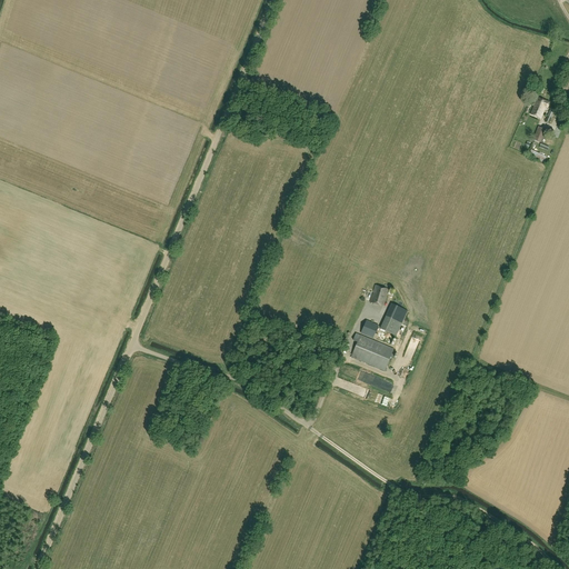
[(547,108),(549,102),(537,98),(533,106),(530,115),(540,119),(546,107),(547,108)]
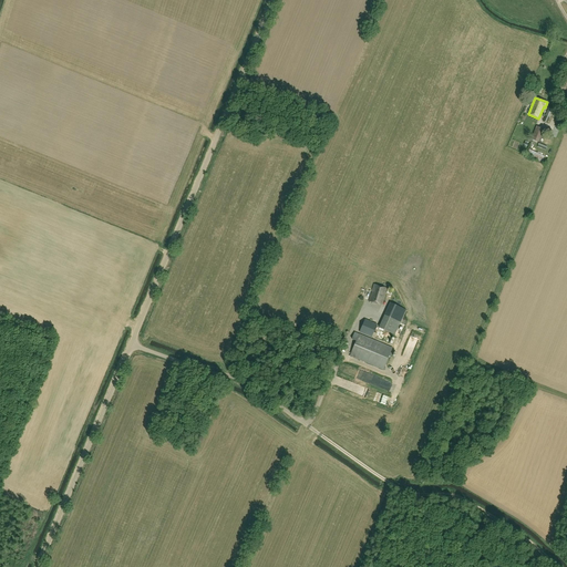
[(547,123),(553,111),(548,109),(543,122),(547,123)]
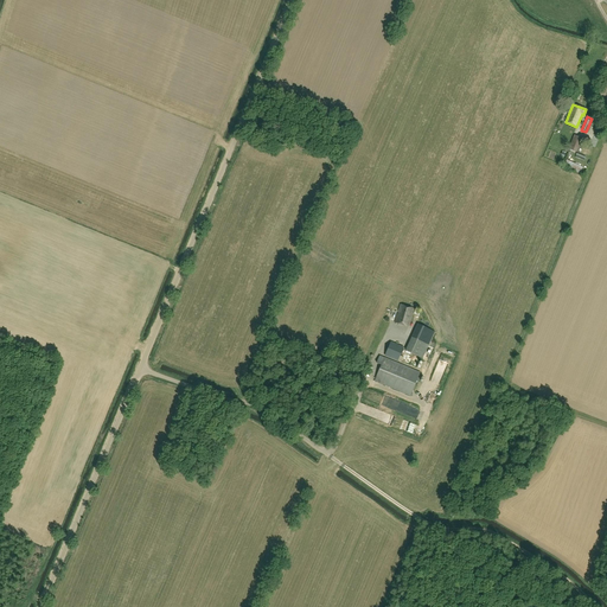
[(577,153),(583,139),(574,135),(568,149),(577,153)]
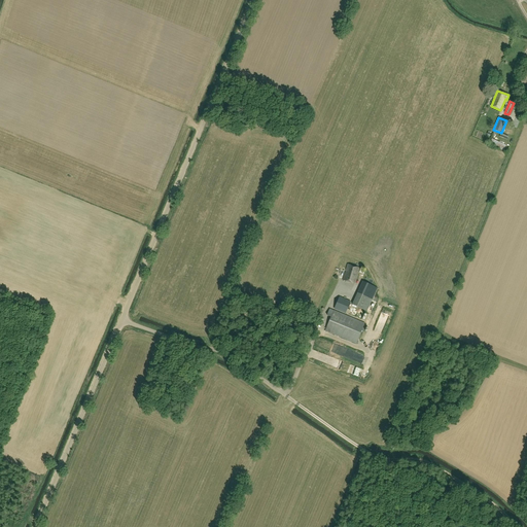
[(503,151),(506,145),(492,139),(489,144),(503,151)]
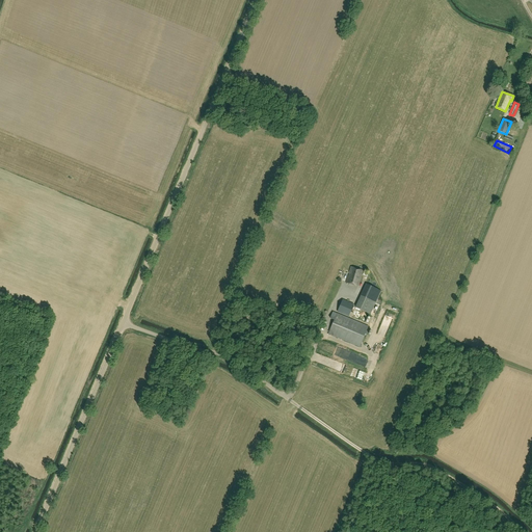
[(358,287),(364,270),(351,267),(346,283),(358,287)]
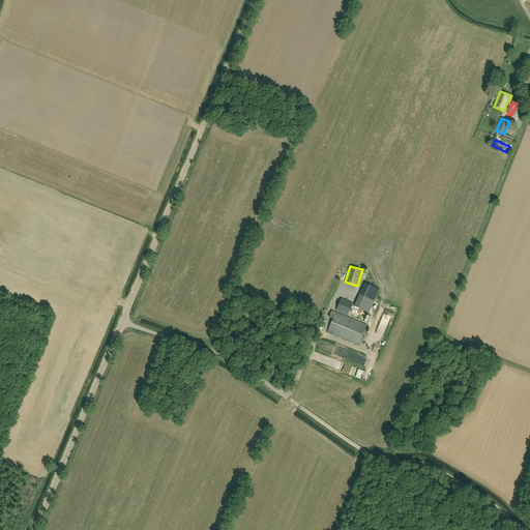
[(365,284),(360,294),(374,301),(375,301),(380,290),(365,284)]
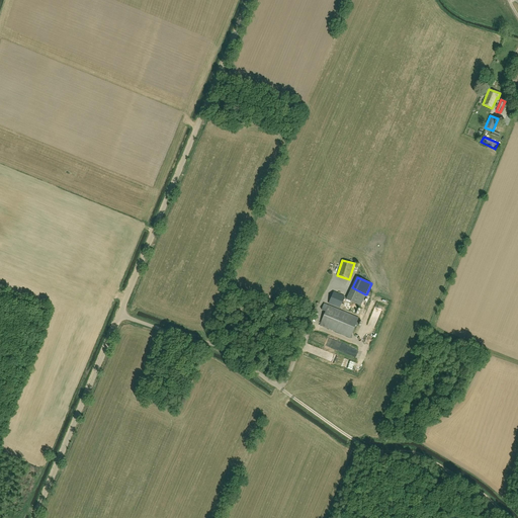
[(346,299),(353,303),(351,308),(355,311),(358,305),(360,307),(366,294),(365,294),(352,287),(351,287),(346,299)]
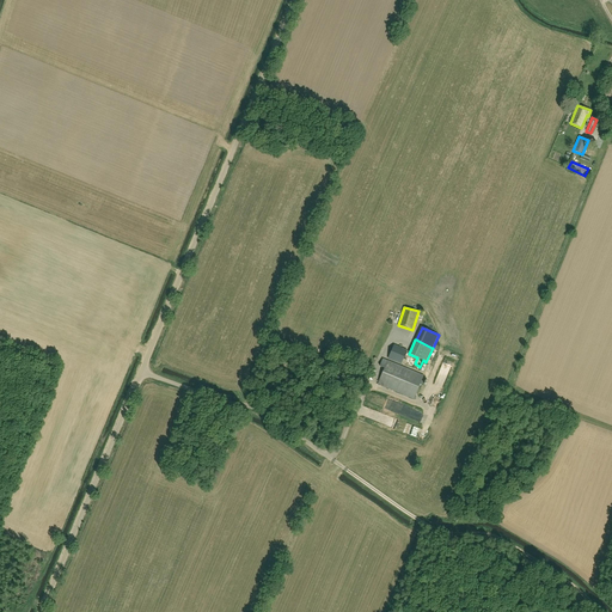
[(402,363),(407,350),(395,346),(389,359),(402,363)]
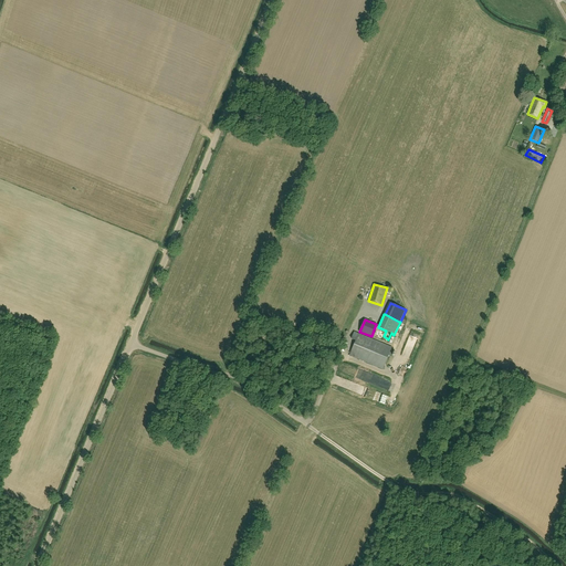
[(383,369),(391,347),(358,334),(349,356),(383,369)]
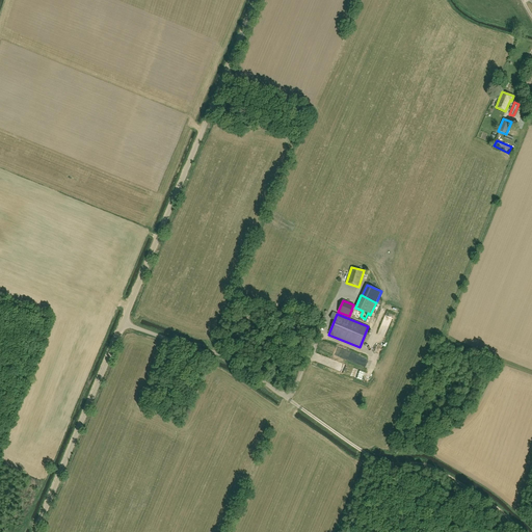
[(382,338),(389,322),(382,319),(375,335),(382,338)]
